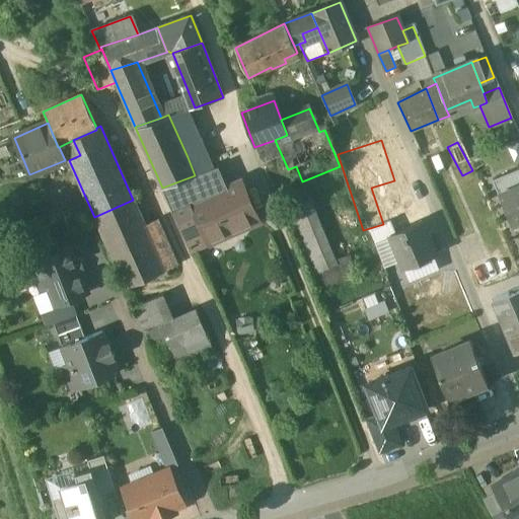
[(206,151),(188,157),(195,175),(196,178),(212,172),(214,168),(206,151)]
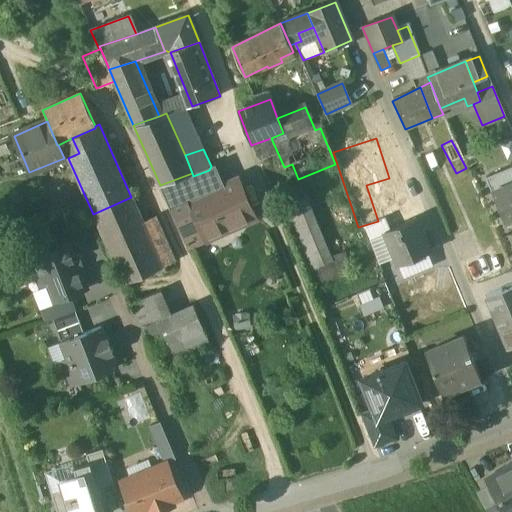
[(192,173),(160,185),(174,217),(235,191),(230,180),(219,185),(211,165),(211,166),(209,170),(193,176),(192,173)]
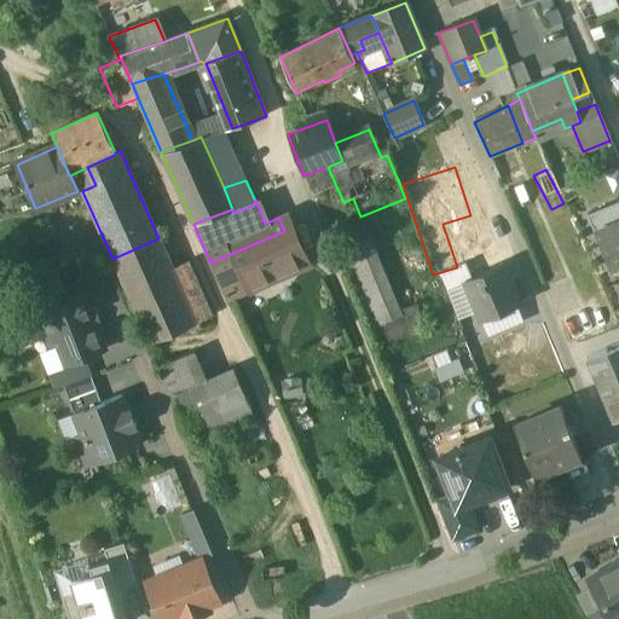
[(618,202),(588,217),(595,233),(618,223),(618,202)]
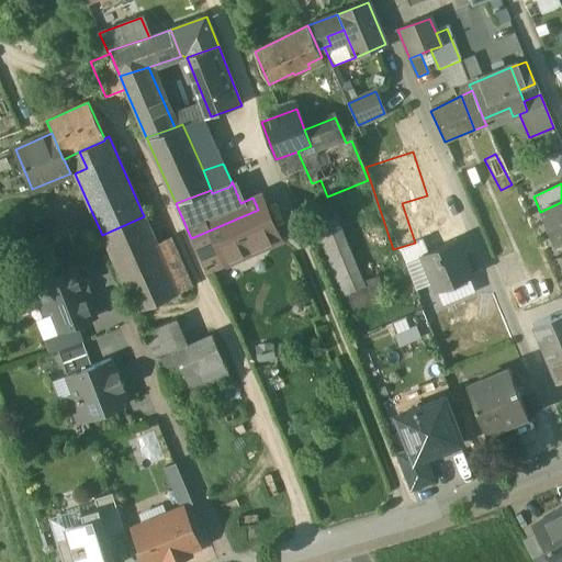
[(258,210),(191,238),(205,271),(231,260),(226,250),(233,248),(236,257),(280,238),(261,197),(257,195),(253,198),(258,210)]
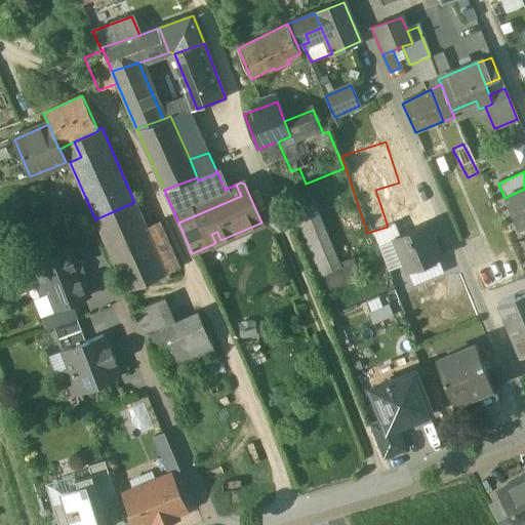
[(524,189),(505,198),(518,230),(524,226),(524,189)]
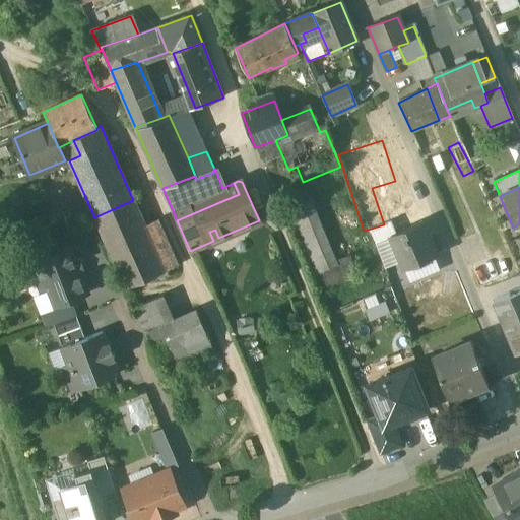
[(311,198),(285,208),(320,293),(359,278),(350,256),(336,261),(311,198)]
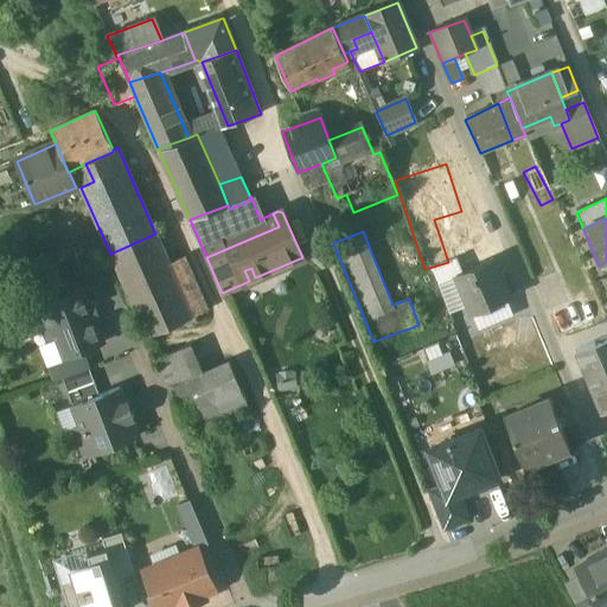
[(155,234),(110,254),(147,337),(192,317),(168,263),(155,234)]
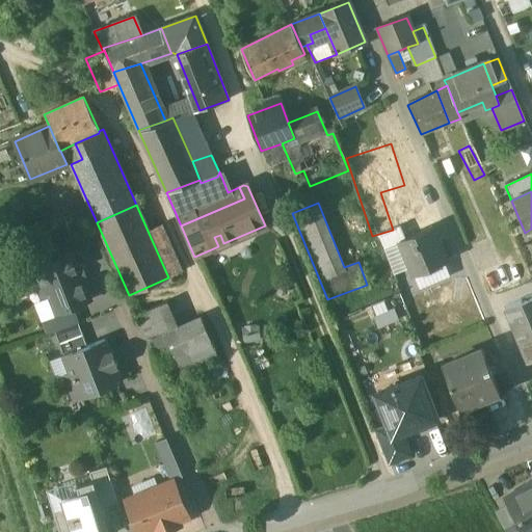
[(162,224),(148,231),(168,277),(183,271),(162,224)]
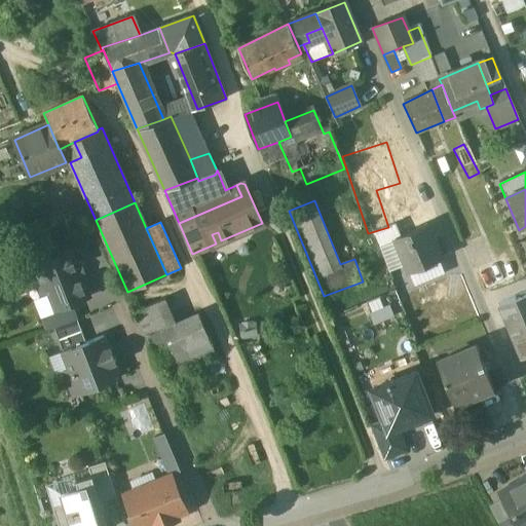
[(377,232),(374,233),(379,248),(395,241),(393,238),(400,235),(396,225),(377,232)]
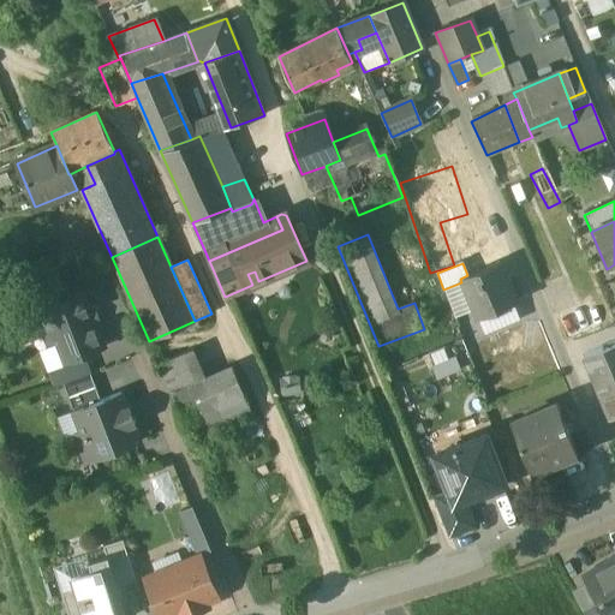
[(467,275),(460,279),(461,282),(476,318),(515,303),(506,281),(503,282),(497,266),(500,264),(499,263),(467,275)]
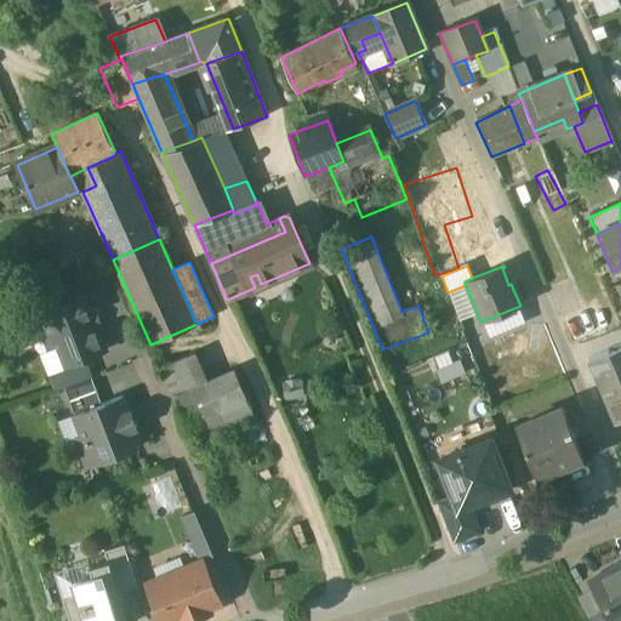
[(47,312),(67,362),(84,354),(102,348),(83,298),(47,312)]
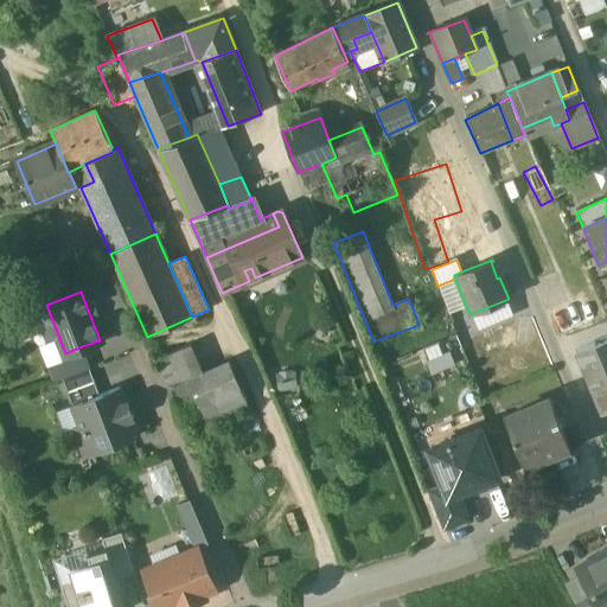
[(606,338),(577,350),(588,377),(606,369),(606,338)]
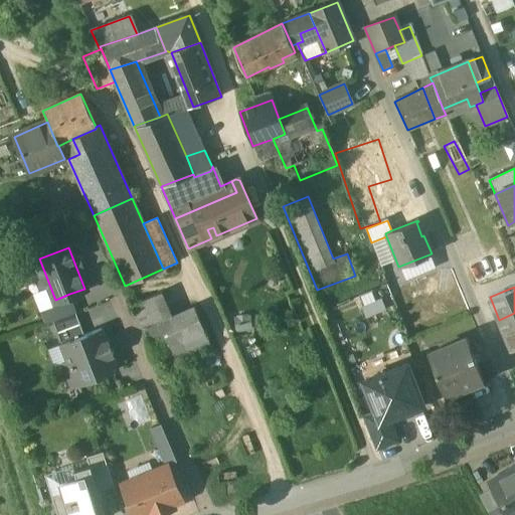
[(160,294),(133,306),(160,368),(210,346),(193,307),(170,317),(160,294)]
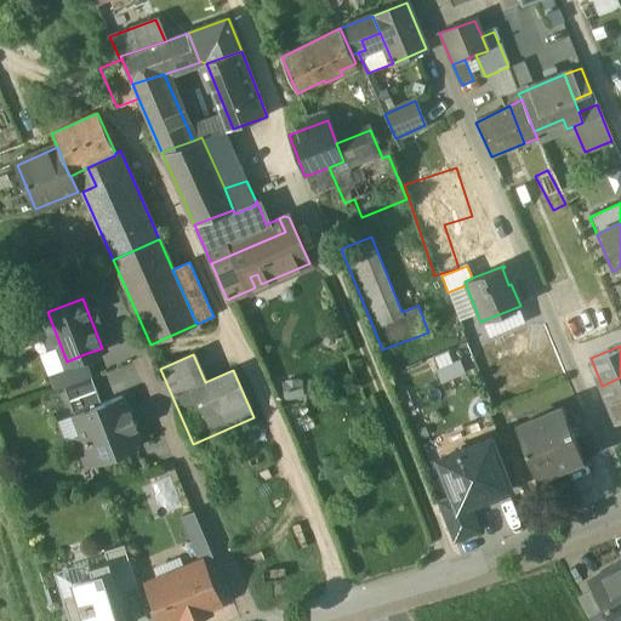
[(91,377),(64,388),(74,415),(101,404),(91,377)]
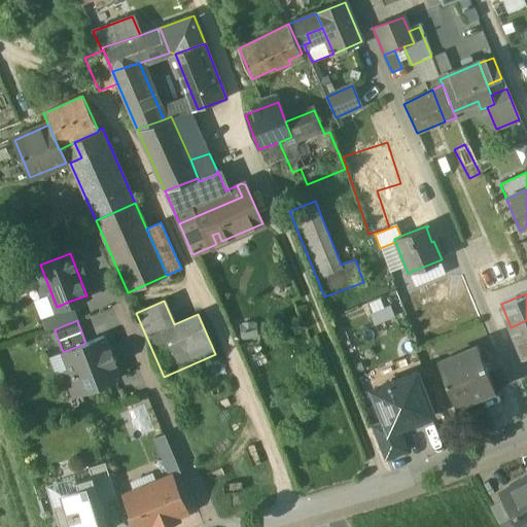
[(526,320),(511,327),(522,355),(526,353),(526,320)]
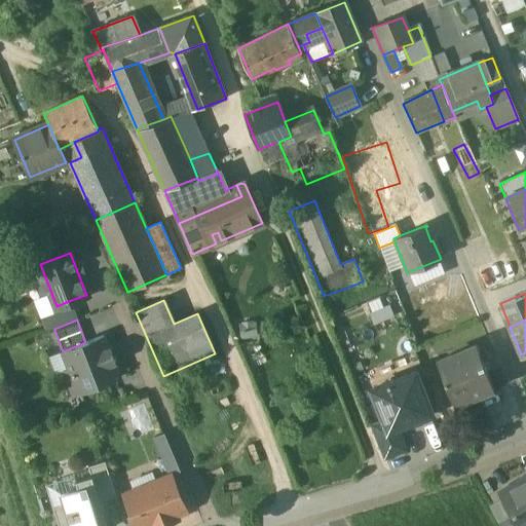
[(85,342),(63,351),(72,375),(67,377),(74,396),(119,378),(113,362),(115,362),(110,348),(108,349),(103,336),(85,342)]
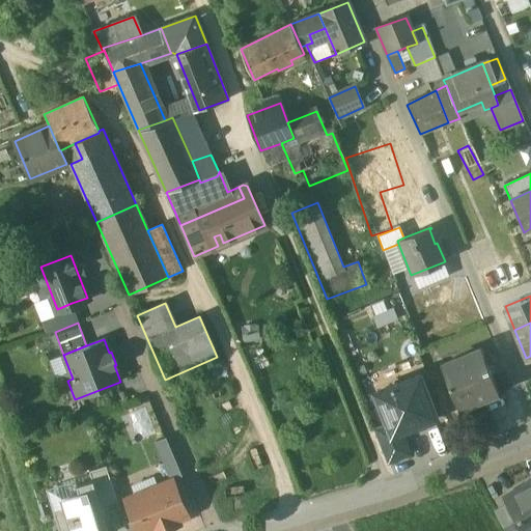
[(480,351),(442,366),(459,410),(498,395),(480,351)]
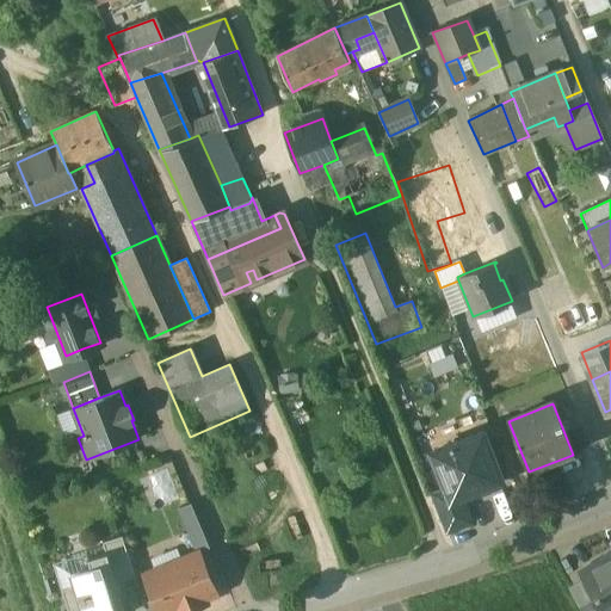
[(432,452),(446,489),(451,500),(464,495),(504,480),(485,432),(432,452)]
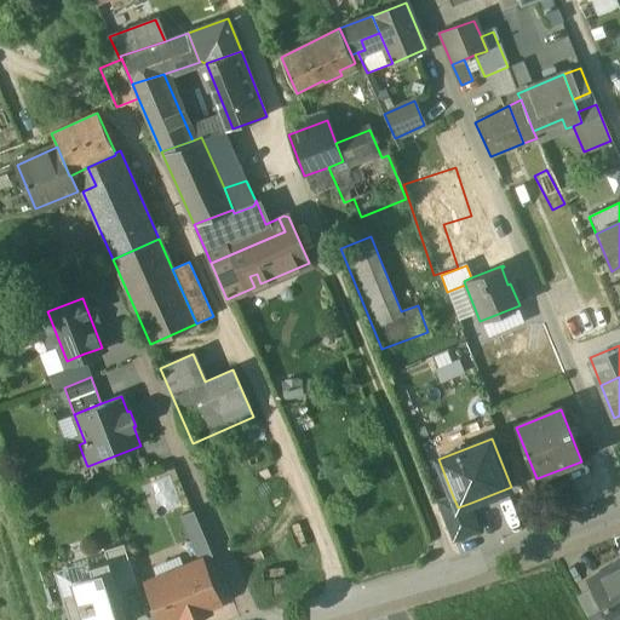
[(440,501),(454,539),(481,528),(471,503),(458,507),(453,497),(440,501)]
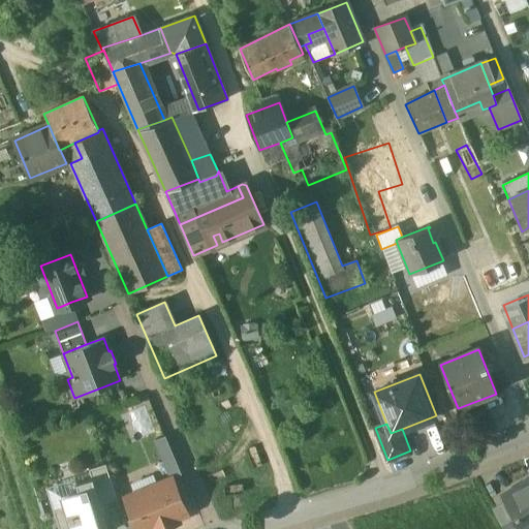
[(161,434),(150,437),(157,459),(168,456),(161,434)]
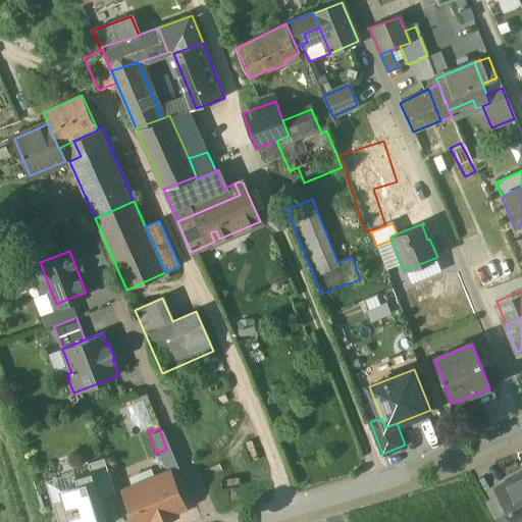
[(104,457),(88,462),(91,471),(92,471),(100,497),(115,491),(104,457)]
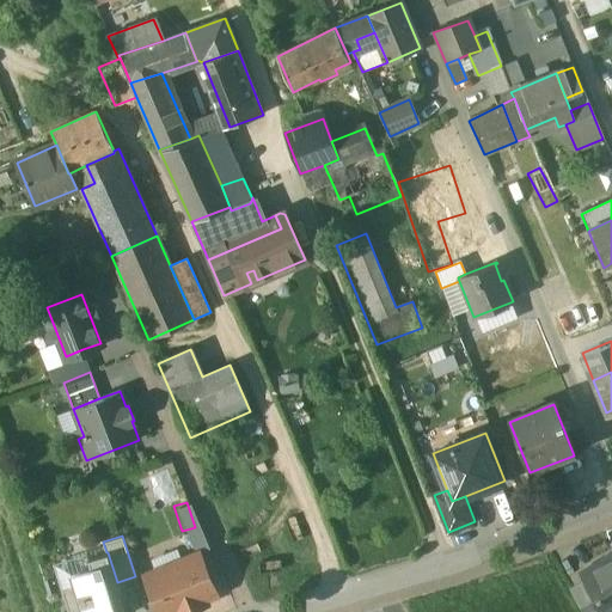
[(117,582),(108,552),(106,552),(89,558),(91,568),(99,565),(114,611),(116,611),(126,610),(117,582)]
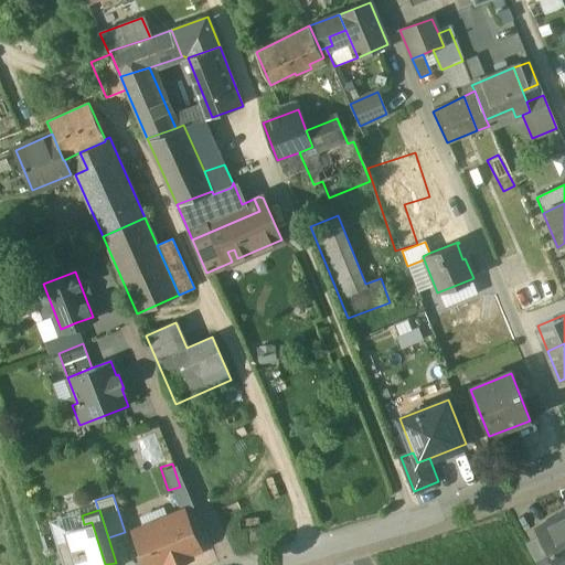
[(564,564),(564,511),(536,528),(540,535),(556,564),(564,564)]
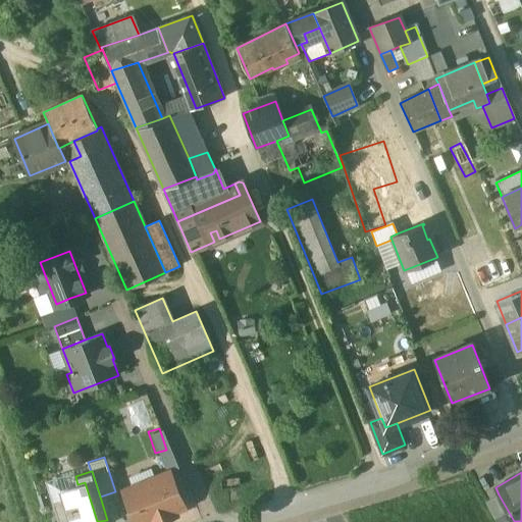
[(168,473),(132,488),(140,508),(134,510),(139,521),(142,521),(152,518),(153,521),(174,513),(172,509),(183,505),(168,473)]
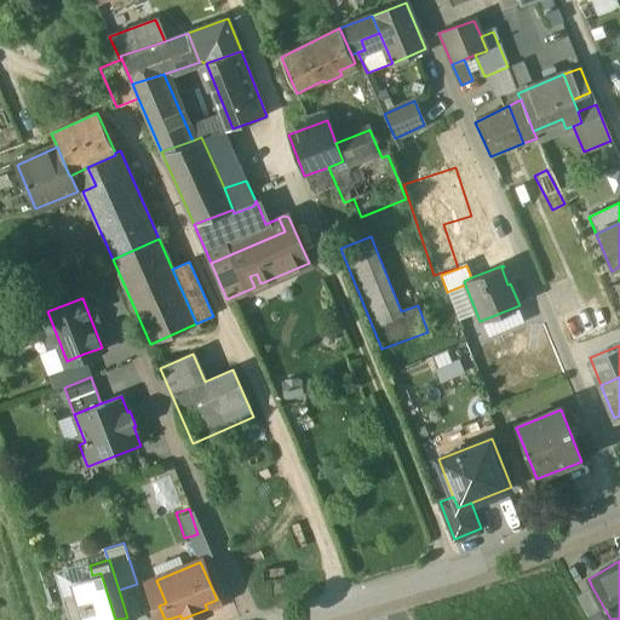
[(92,575),(74,581),(78,592),(85,619),(115,619),(101,573),(92,575)]
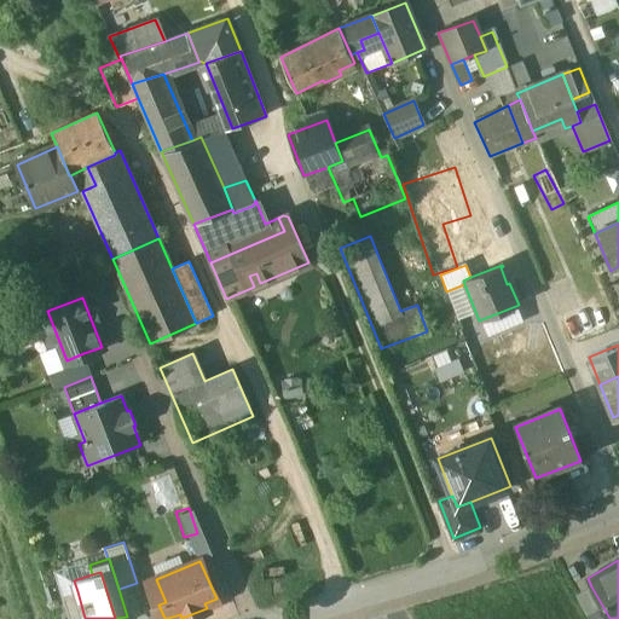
[(609,618),(591,586),(576,595),(589,618),(609,618)]
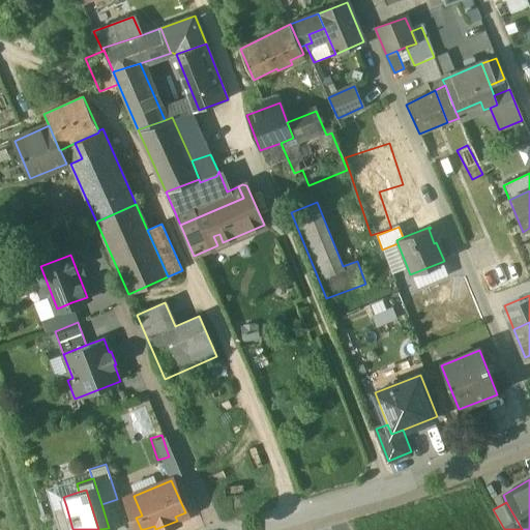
[(66,506),(53,510),(59,529),(69,529),(72,529),(66,506)]
